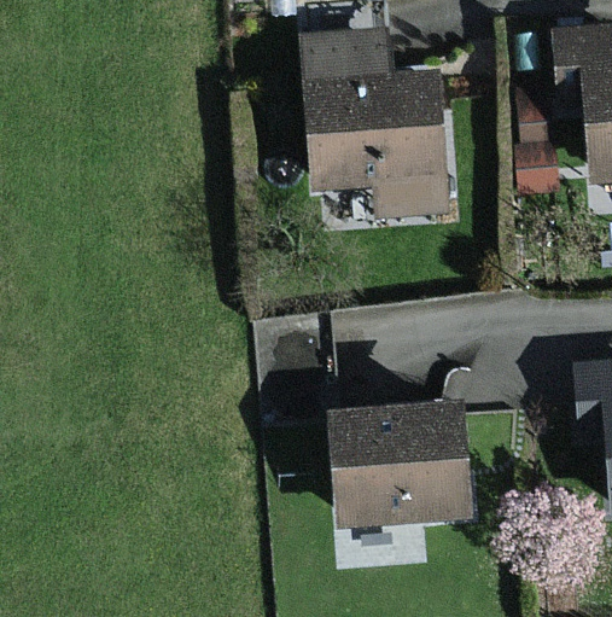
[(611,23),(548,29),(555,109),(583,106),(584,118),(590,184),(611,181),(611,23)]
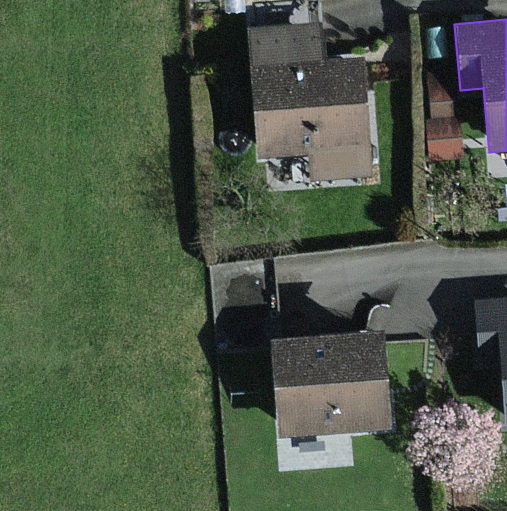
[(322,22),(247,27),(256,159),(277,158),(309,155),(311,182),(374,177),(367,82),(365,55),(325,58),(322,22)]
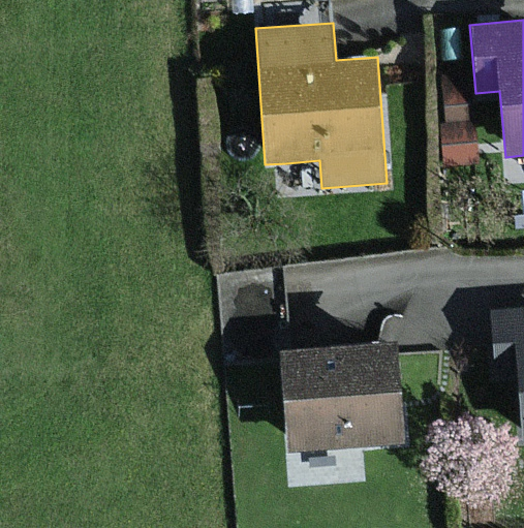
[(462,68),(435,70),(439,181),(479,179),(467,102),(462,68)]
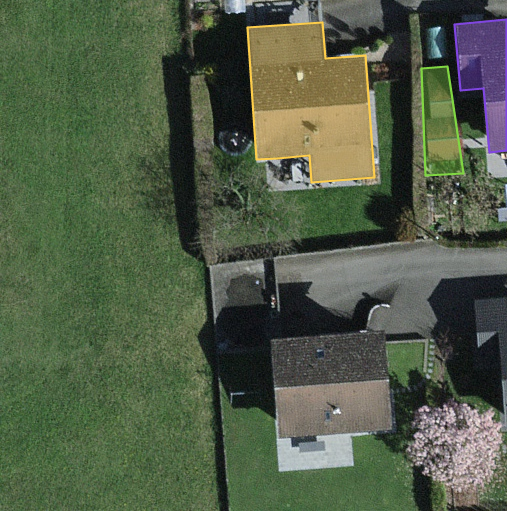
[(506,296),(472,298),(474,337),(476,366),(502,365),(506,423),(506,422),(506,296)]
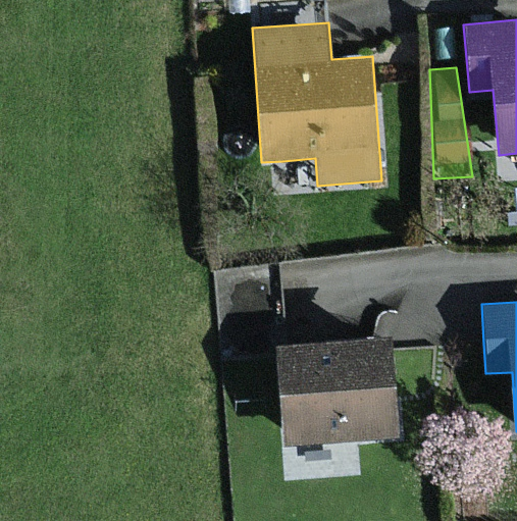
[(393,350),(392,337),(276,345),(277,358),(283,447),(355,443),(399,439),(393,350)]
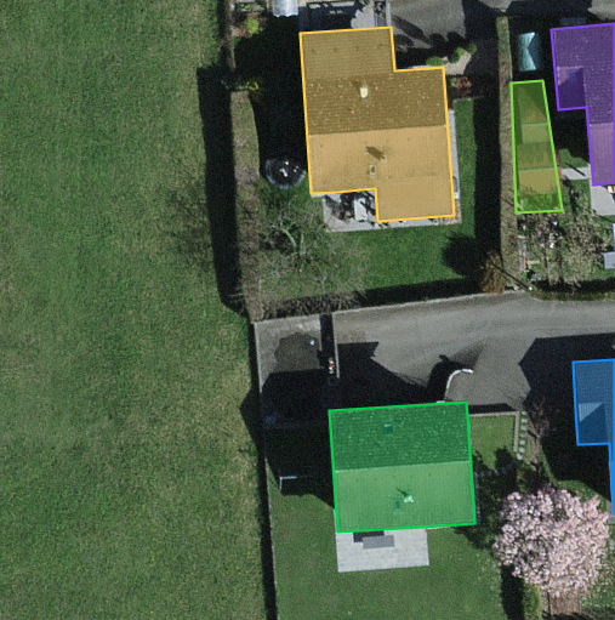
All buildings are outlined.
